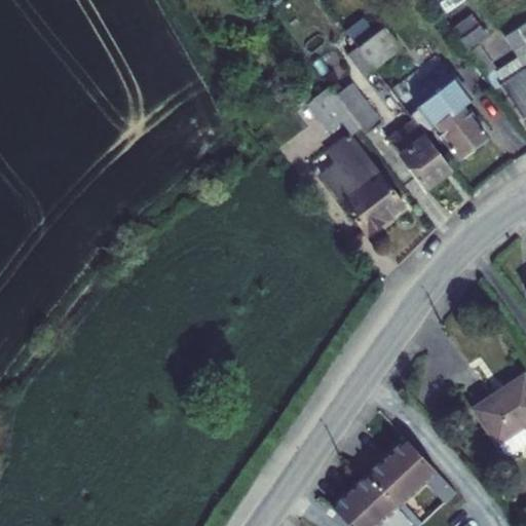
[(462,0),(430,0),(429,1),(441,16),(462,0)]
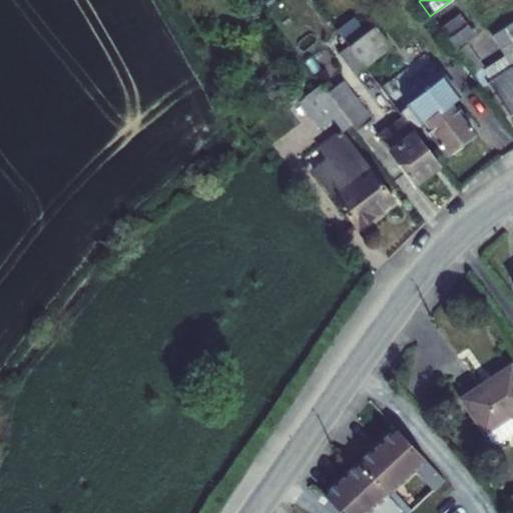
[(472,35),(459,20),(441,33),(481,88),(486,85),(507,116),(512,111),(512,21),(503,29),(490,37),(504,59),(483,73),(464,47),(468,43),(466,41),(472,35)]
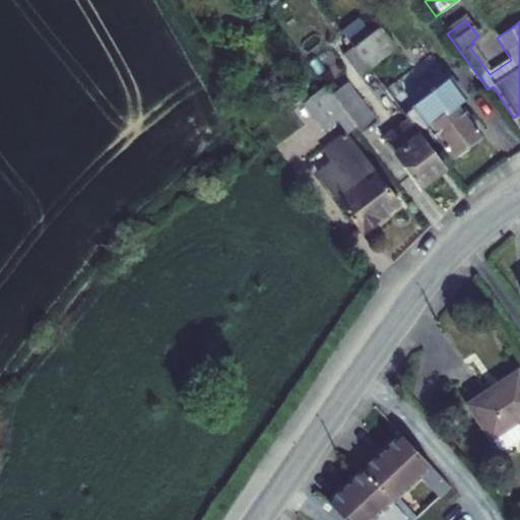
[(380,25),(353,47),(369,67),(395,47),(380,25)]
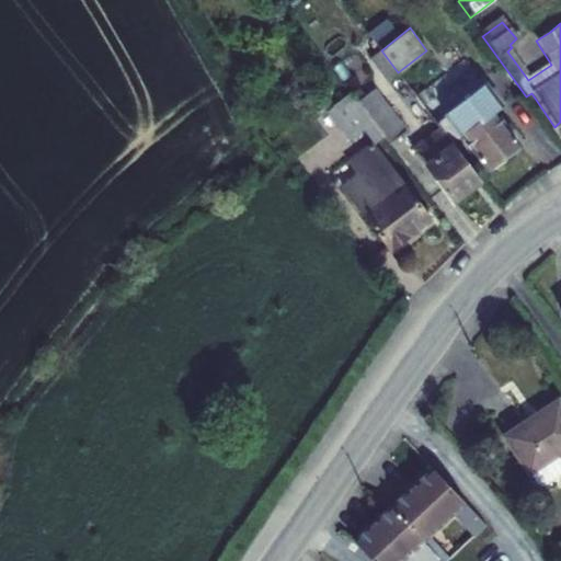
[(398,72),(381,50),(370,59),(418,118),(427,112),(426,111),(398,72)]
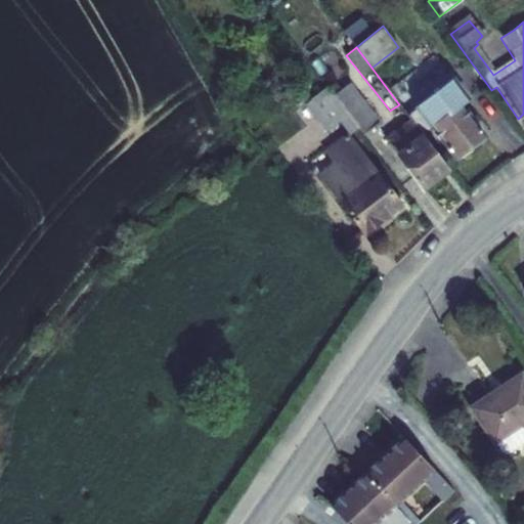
[(463,99),(441,71),(398,103),(399,104),(410,119),(422,133),(431,126),(455,159),(457,158),(463,159),(471,154),(471,147),(484,137),(460,104),(463,99)]
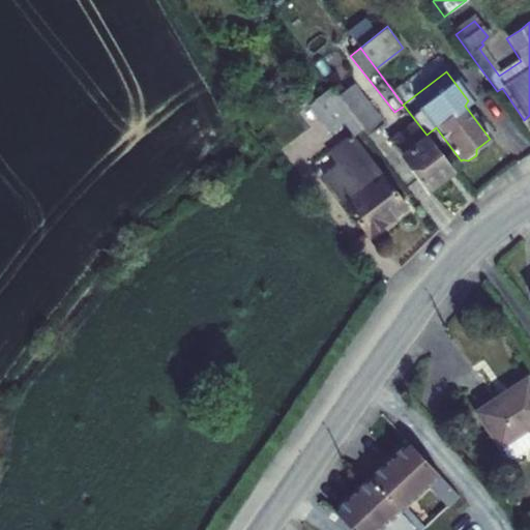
[(382,125),(351,86),(337,96),(351,115),(362,129),(366,136),(382,125)]
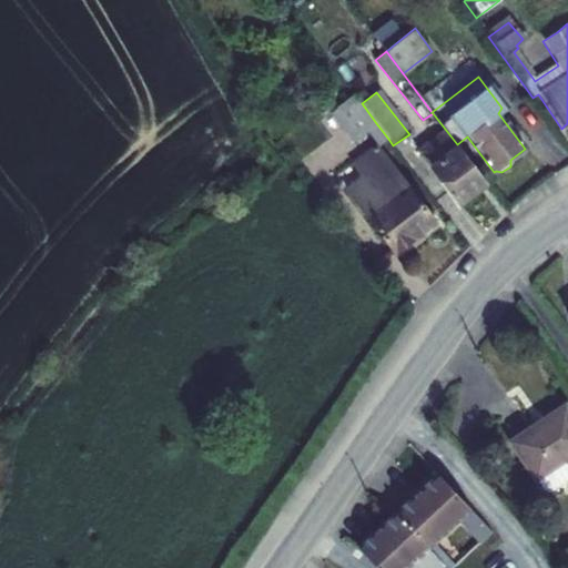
[(376,123),(362,103),(354,93),(332,111),(355,142),(368,131),(378,145),(358,160),(366,171),(345,188),(393,251),(432,221),(376,148),(388,139),(376,123)]
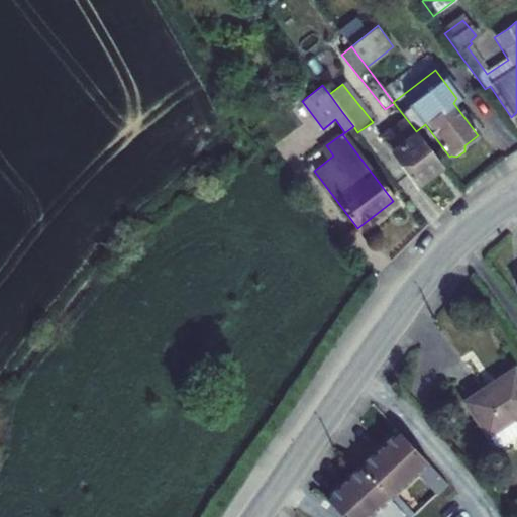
[(416,131),(405,117),(380,136),(415,184),(441,164),(416,131)]
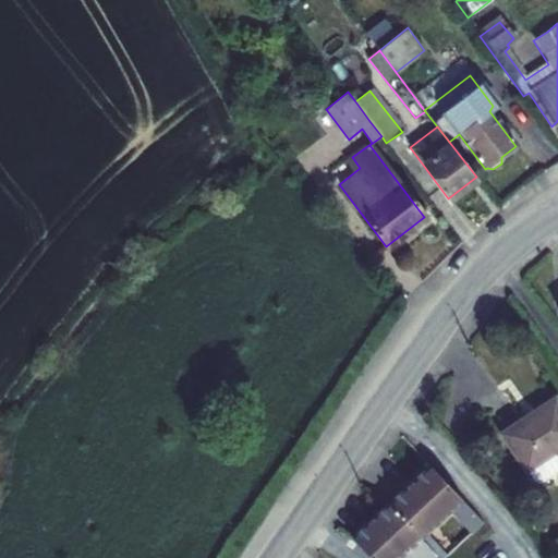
[(557,398),(557,397),(507,431),(530,464),(557,447),(557,398)]
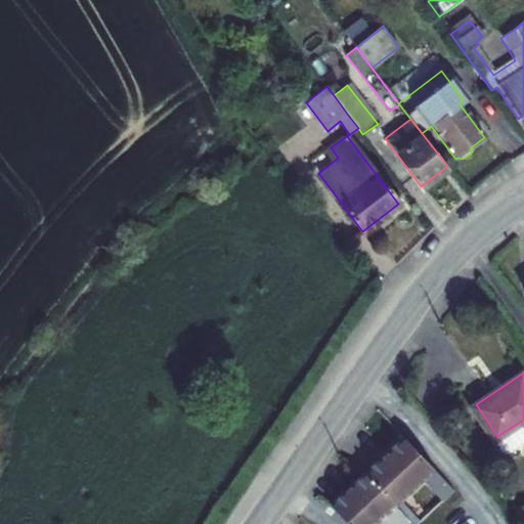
[(523,420),(497,436),(506,448),(511,451),(523,442),(523,420)]
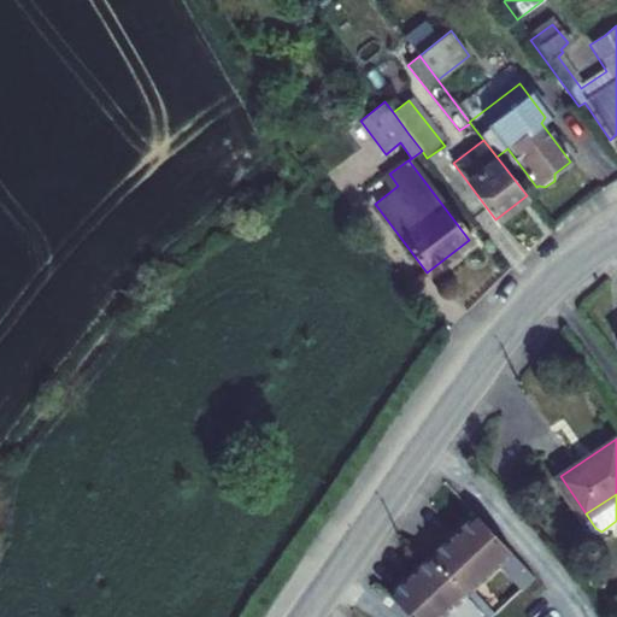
[(513,550),(477,513),(435,553),(470,592),(499,563),(513,550)]
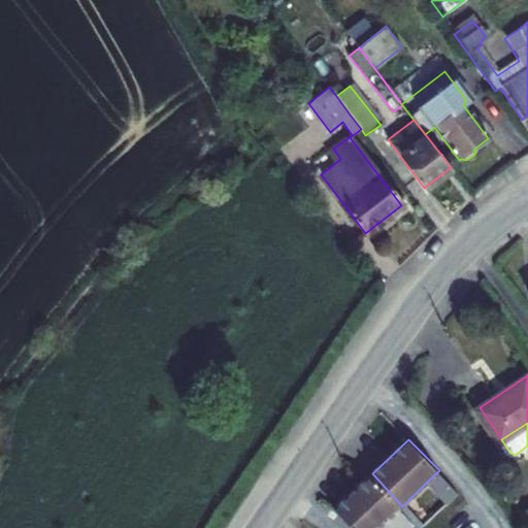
[(450,481),(439,470),(427,482),(437,492),(440,490),(450,481)]
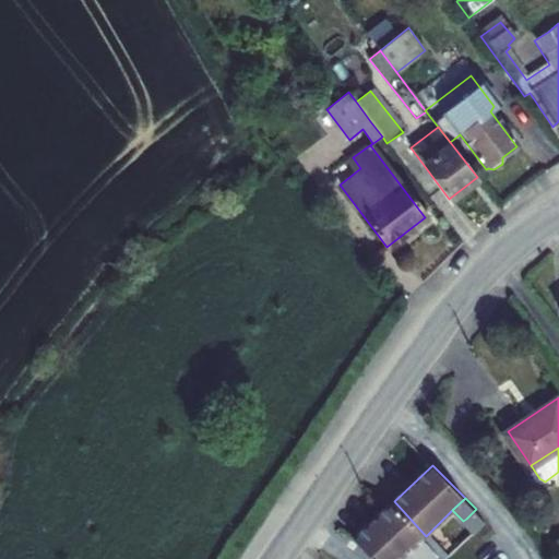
[(426,536),(394,501),(355,538),(375,558),(433,558),(441,552),(426,536)]
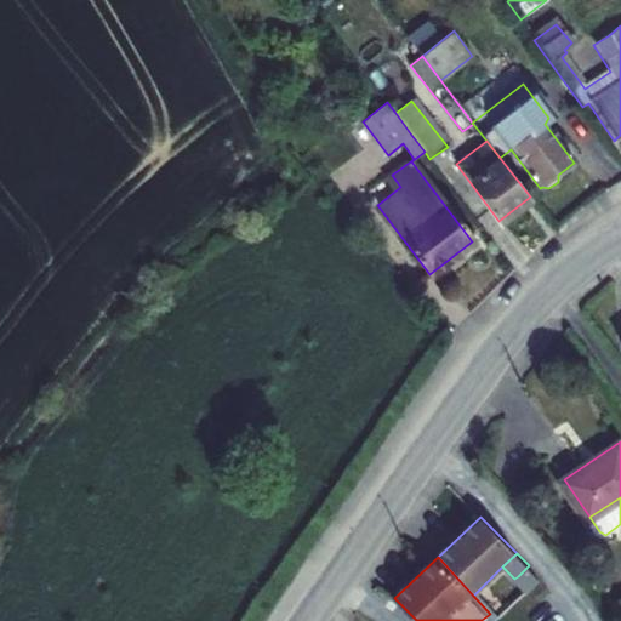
[(530,590),(542,579),(529,565),(518,576),(530,590)]
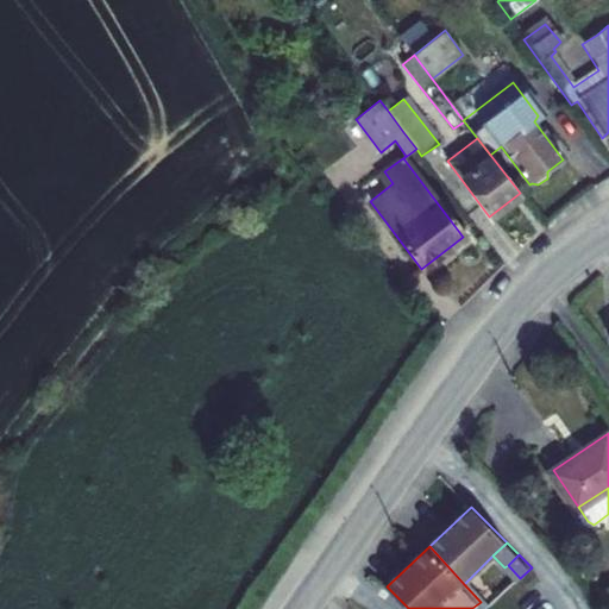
All buildings are outlined.
